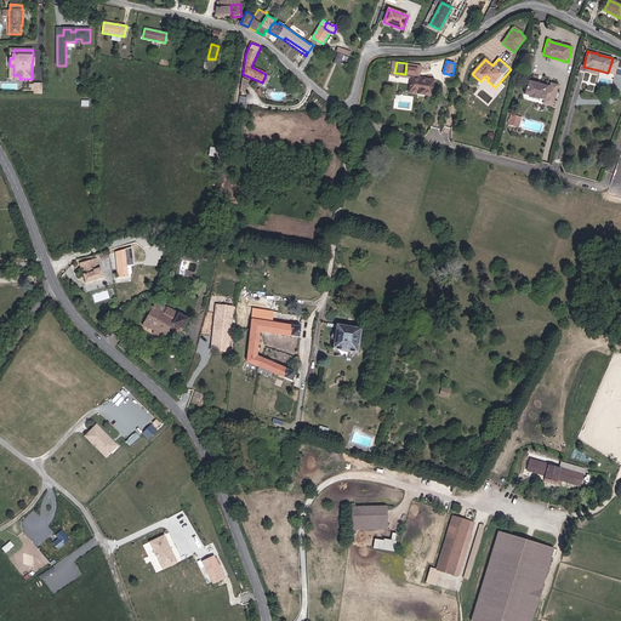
[(20,79),(20,75),(13,75),(13,66),(10,66),(10,79),(20,79)]
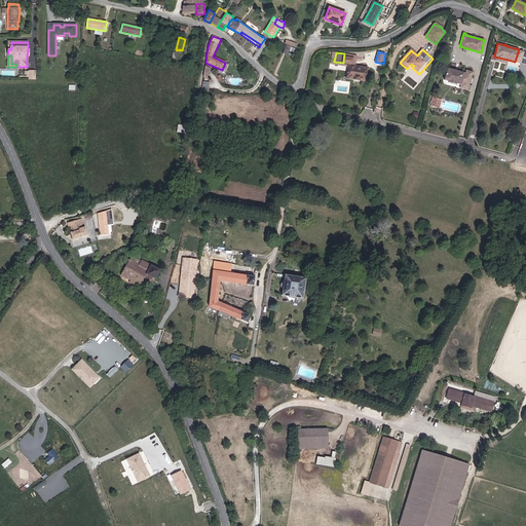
[(368,68),(348,65),(346,77),(354,79),(360,80),(360,78),(366,79),(368,68)]
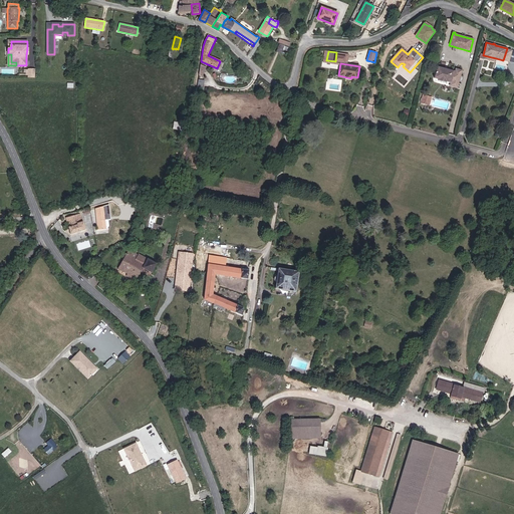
[(456,68),(455,71),(438,67),(434,78),(439,79),(438,81),(446,83),(446,82),(451,83),(452,79),(459,81),(462,70),(456,68)]
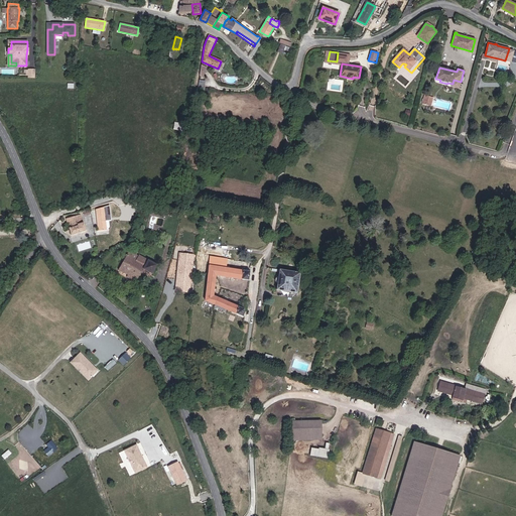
[(452,87),(459,89),(461,82),(454,80),(453,84),(452,87)]
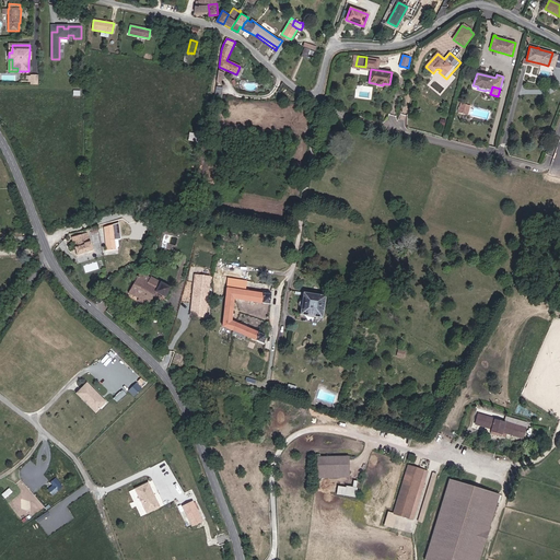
[(198,142),(200,135),(189,132),(188,140),(198,142)]
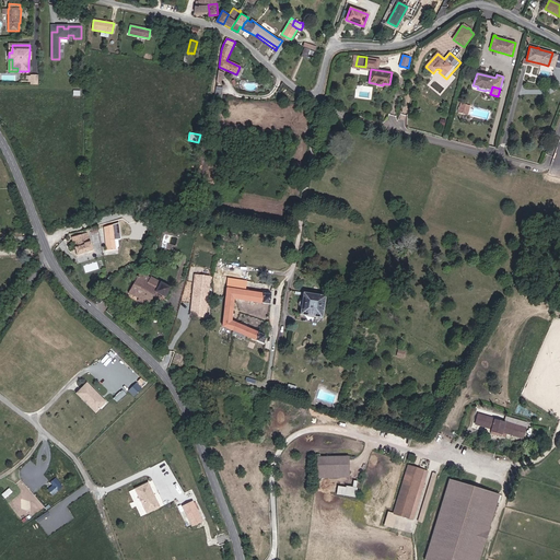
[(106,251),(116,249),(114,234),(114,228),(104,230),(106,251)]
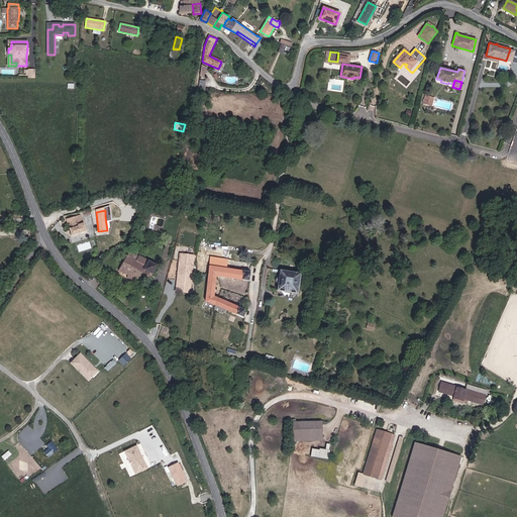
[(72,235),(86,231),(84,223),(83,223),(80,215),(67,219),(72,235)]
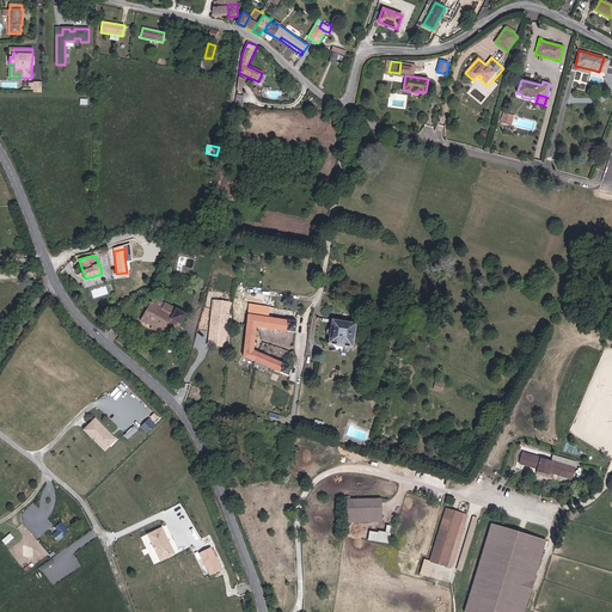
[(161,334),(170,319),(181,325),(187,314),(165,303),(164,304),(153,298),(141,319),(152,326),(151,329),(161,334)]
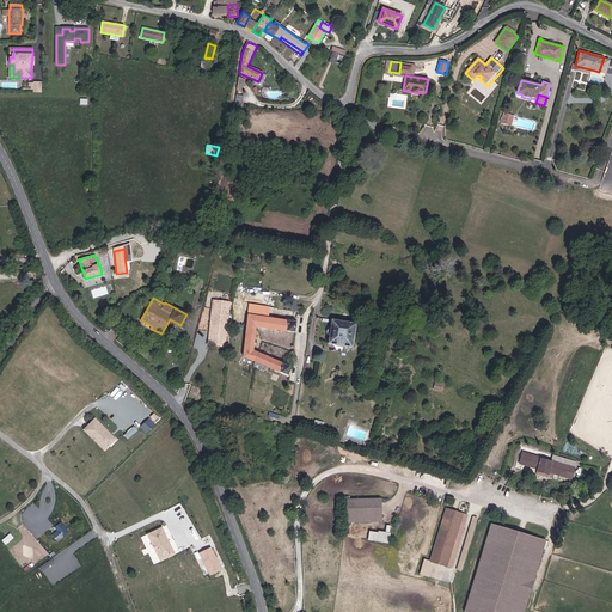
[(230,303),(214,301),(209,346),(225,347),(230,303)]
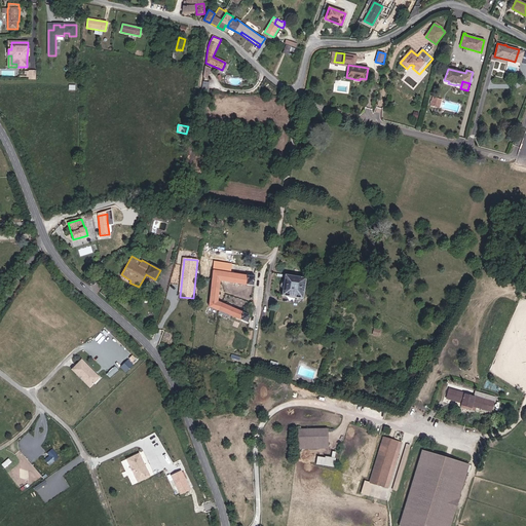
[(256,268),(215,262),(210,306),(248,324),(249,315),(247,314),(248,312),(242,310),(241,312),(218,301),(220,280),(254,286),(256,270),(256,268)]
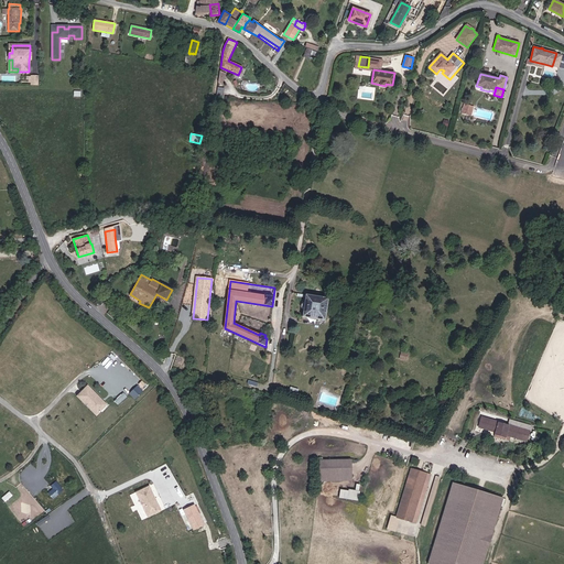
[(327,299),(305,295),(304,303),(303,303),(302,304),(301,307),(302,310),(303,310),(302,316),(324,321),(327,299)]
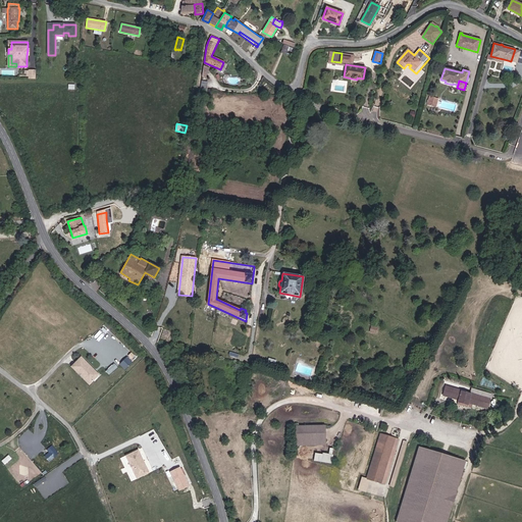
[(118,363),(123,369),(133,362),(127,356),(118,363)]
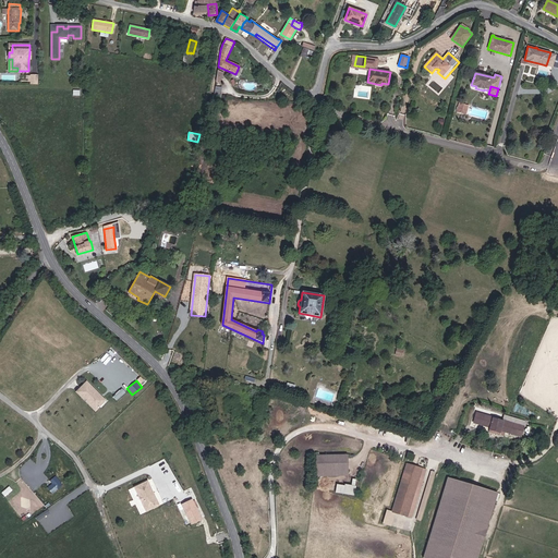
[(87,381),(76,391),(96,411),(106,401),(87,381)]
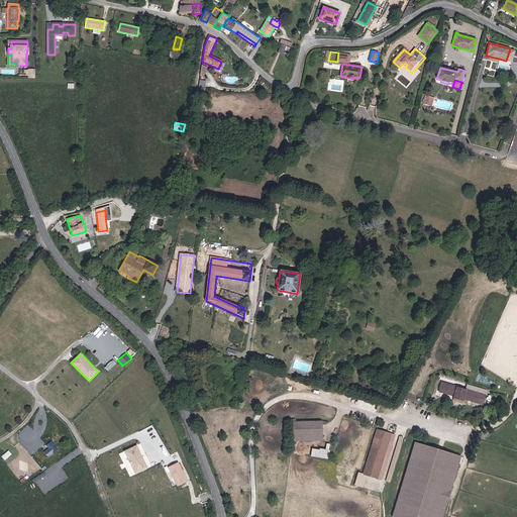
[(485,396),(441,383),(439,391),(454,396),(453,397),(463,400),(463,398),(483,404),(485,396)]
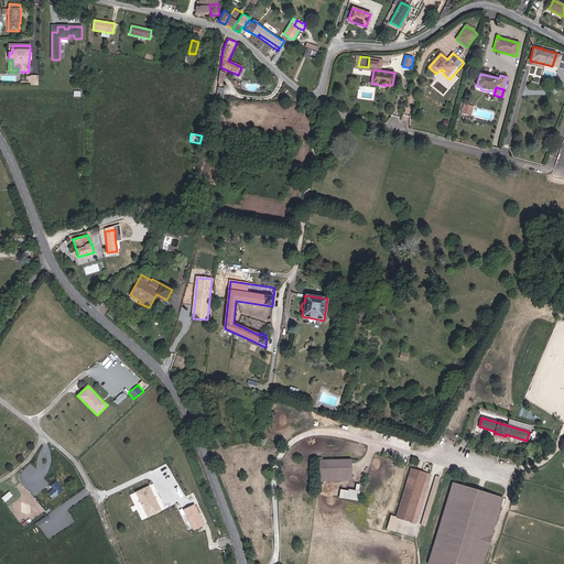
[(351,478),(351,459),(318,459),(318,478),(351,478)]
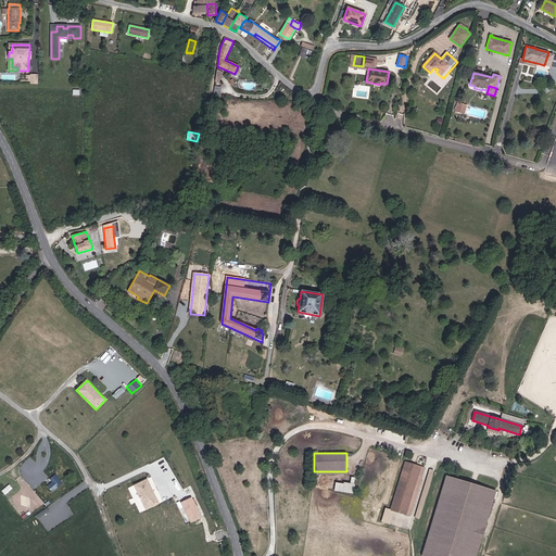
[(414,487),(420,467),(405,463),(391,509),(406,515),(412,493),(414,487)]
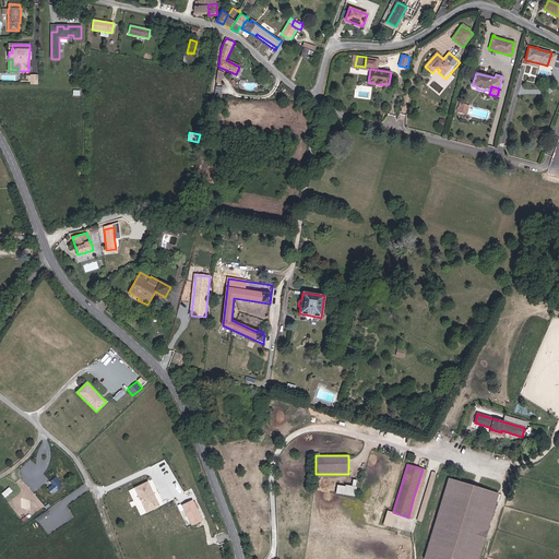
[(62,485),(56,477),(50,482),(52,484),(47,488),(52,494),(62,485)]
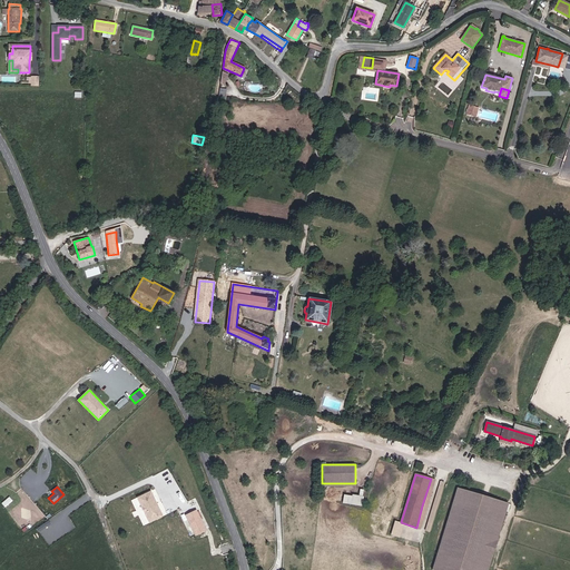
[(485,569),(505,502),(458,488),(432,569),(433,569),(485,569)]
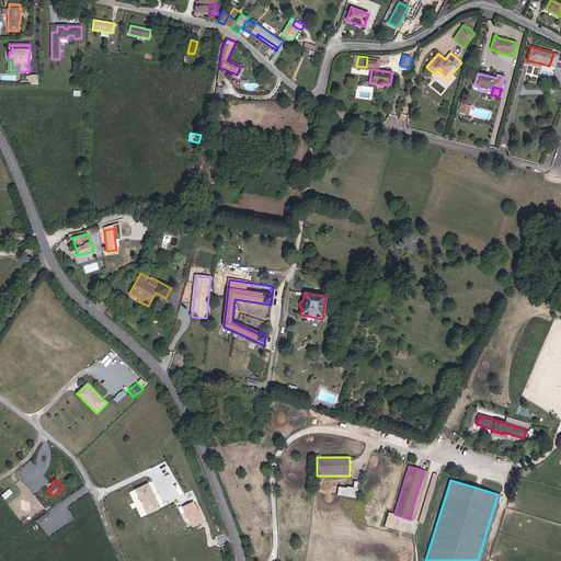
[(160,508),(148,483),(135,490),(139,500),(141,505),(142,505),(147,515),(160,508)]
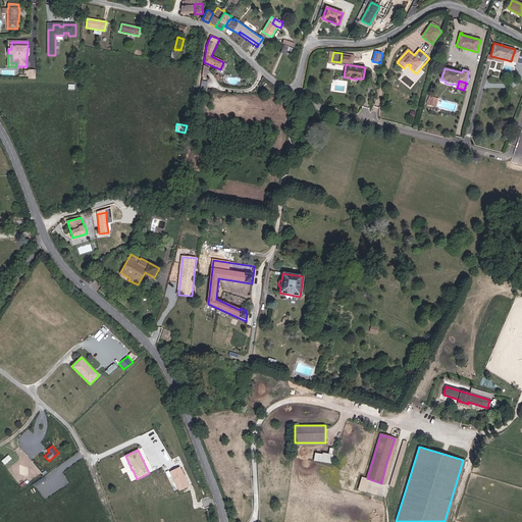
[(313,452),(313,461),(332,463),(333,454),(313,452)]
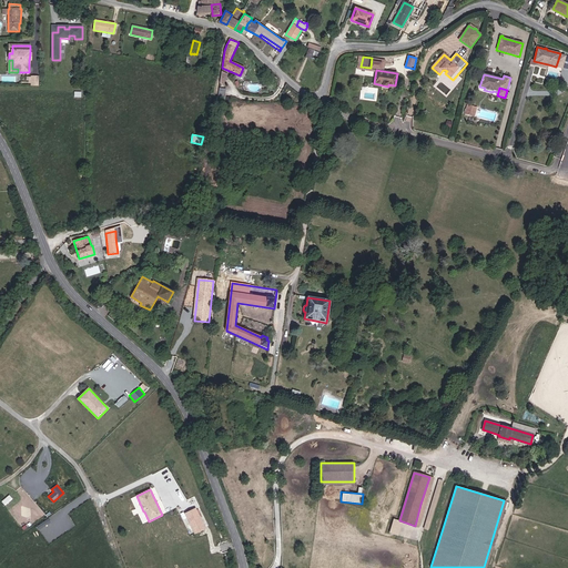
[(7,505),(14,498),(11,495),(3,501),(7,505)]
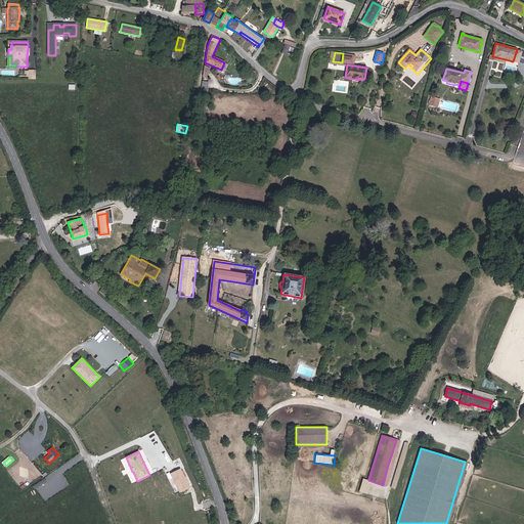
[(190,487),(181,469),(170,474),(179,492),(190,487)]
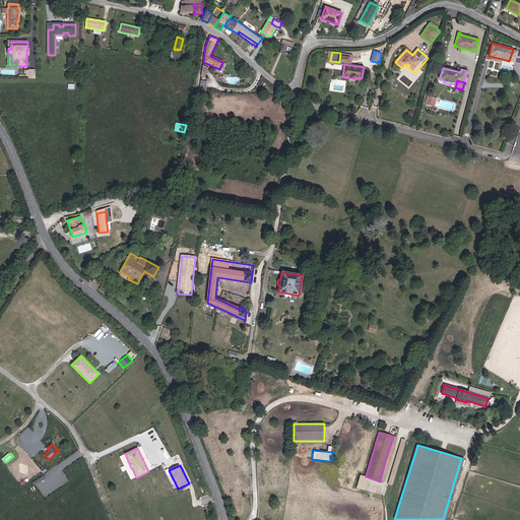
[(46,475),(35,480),(37,484),(48,478),(46,475)]
